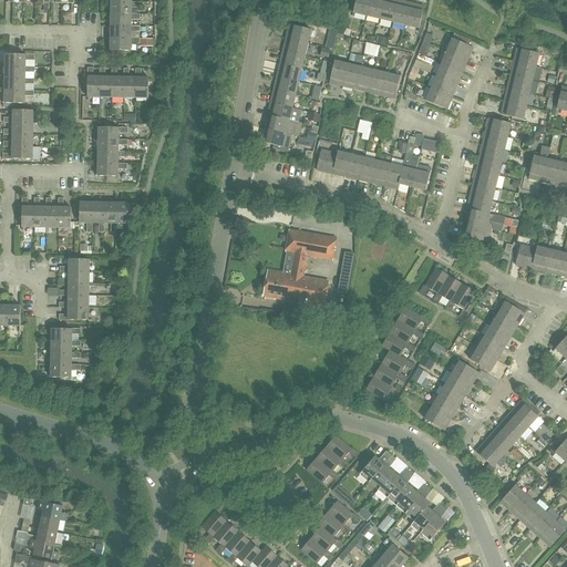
[(366,17),(369,0),(356,0),(353,13),(366,17)]
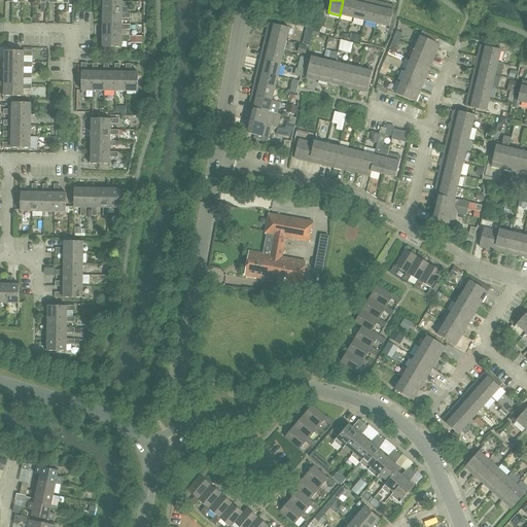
[(356,0),(343,0),(340,15),(352,18),(356,0)]
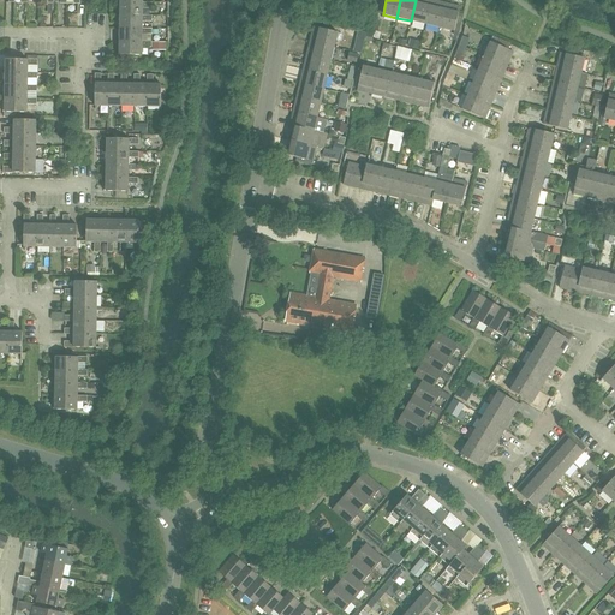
[(430,0),(416,0),(411,21),(425,24),(430,0)]
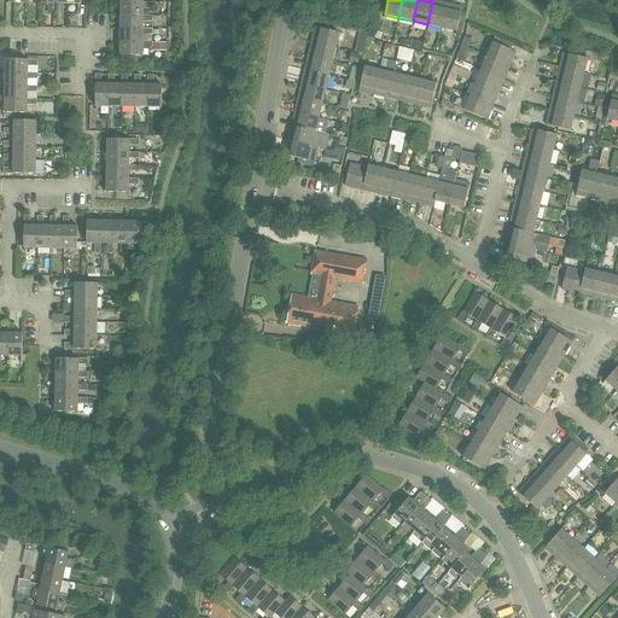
[(433,0),(432,0),(427,24),(441,28),(447,4),(433,0)]
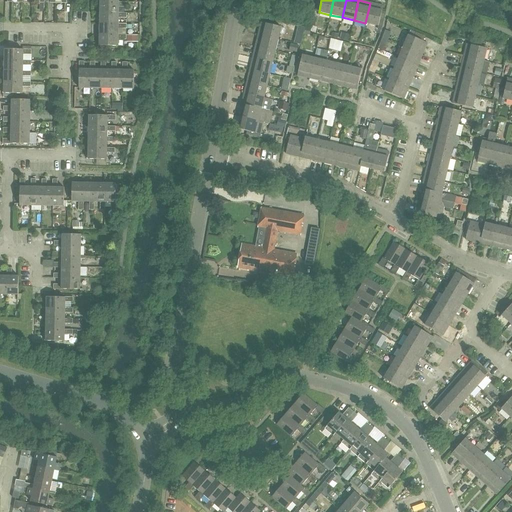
[(100,2),(100,12),(118,13),(119,7),(127,7),(127,2),(119,2),(100,2)]
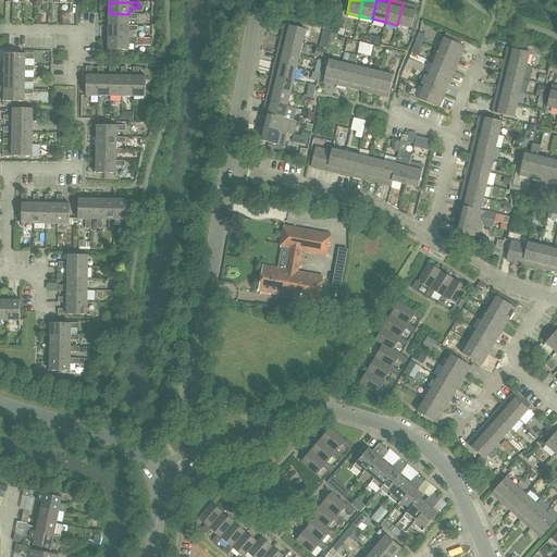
[(417,7),(403,3),(397,25),(411,28),(417,7)]
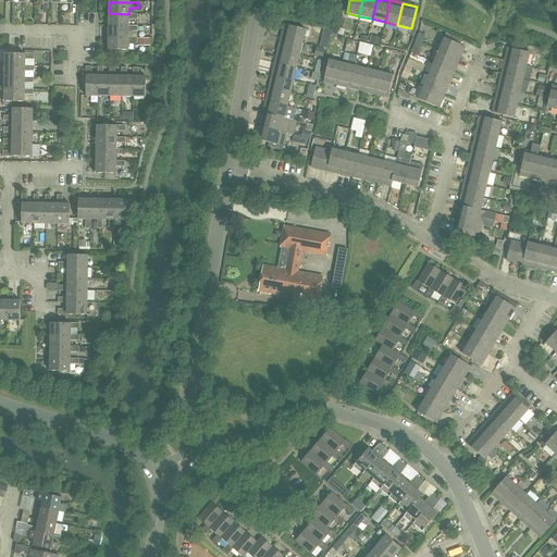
[(109,25),(128,26),(128,20),(137,20),(137,14),(128,14),(109,13),(109,25)]
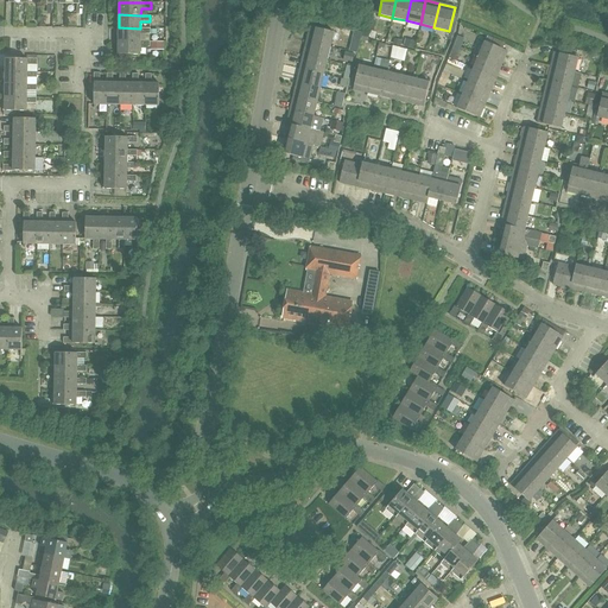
[(306,40),(330,46),(334,32),(310,26),(306,40)]
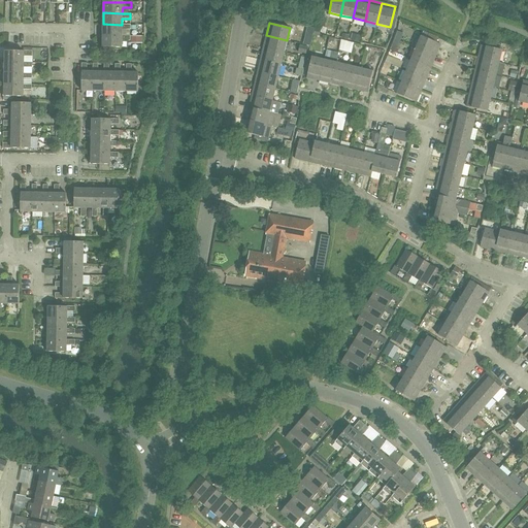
[(103,24),(103,35),(122,35),(122,29),(130,29),(130,25),(122,25),(103,24)]
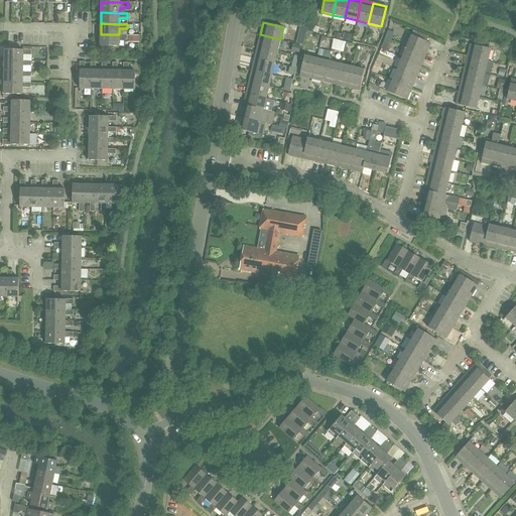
[(119,34),(101,34),(100,46),(119,46),(119,39),(127,39),(127,34),(119,34)]
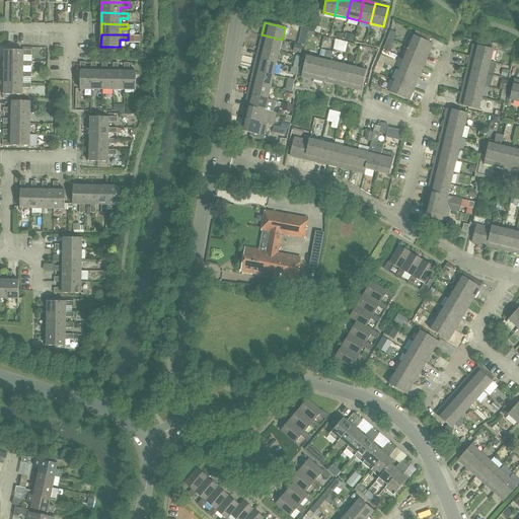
[(282,40),(262,34),(258,47),(279,52),(282,40)]
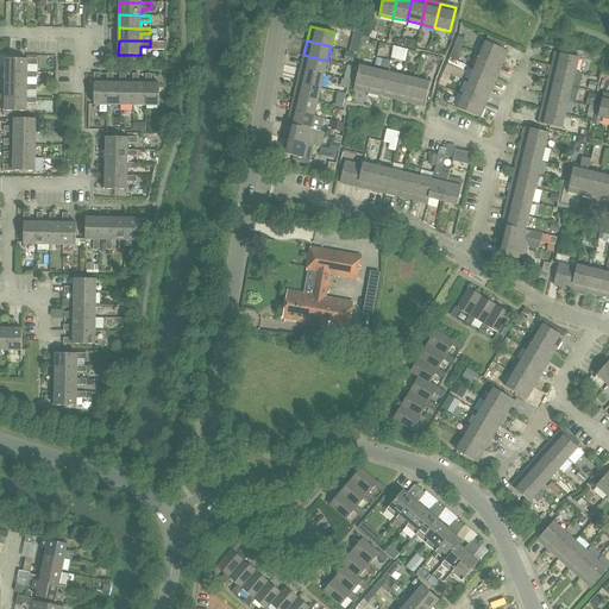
[(479,55),(503,66),(508,51),(485,42),(479,55)]
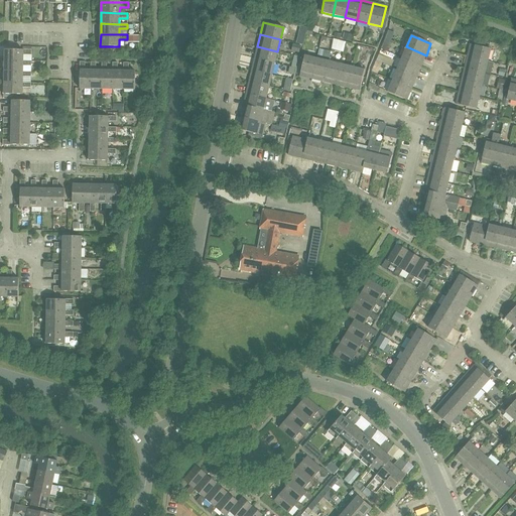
[(300,46),(293,44),(291,51),(299,53),(300,46)]
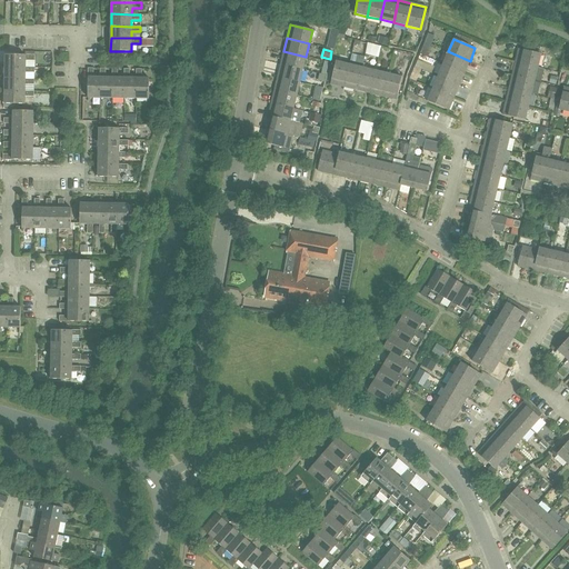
[(515,62),(538,68),(541,55),(518,49),(515,62)]
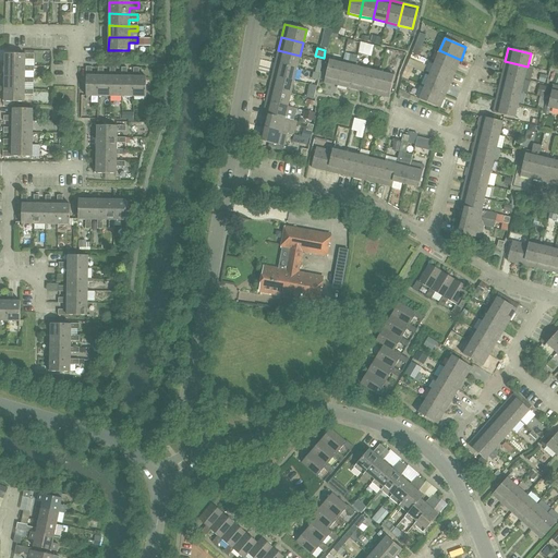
[(300,56),(278,50),(275,63),(298,69),(300,56)]
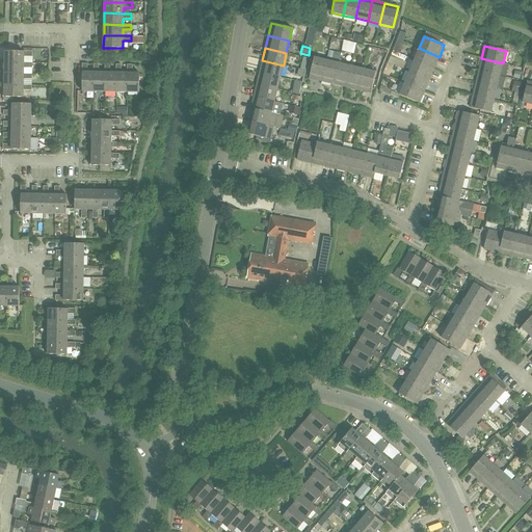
[(419,48),(415,60),(434,69),(440,57),(419,48)]
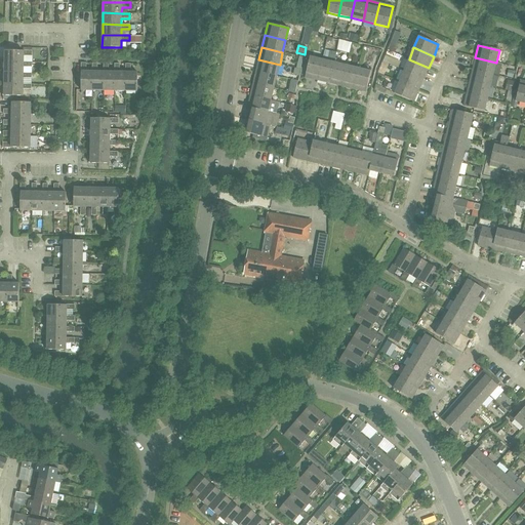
[(5,50),(4,62),(24,62),(24,55),(32,55),(32,50),(24,50),(5,50)]
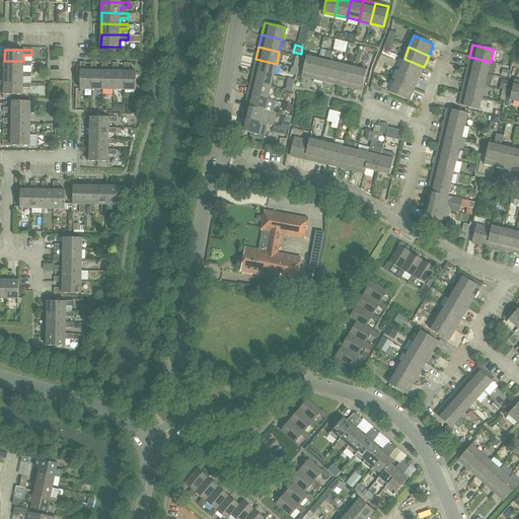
[(313,79),(318,59),(306,56),(301,76),(313,79)]
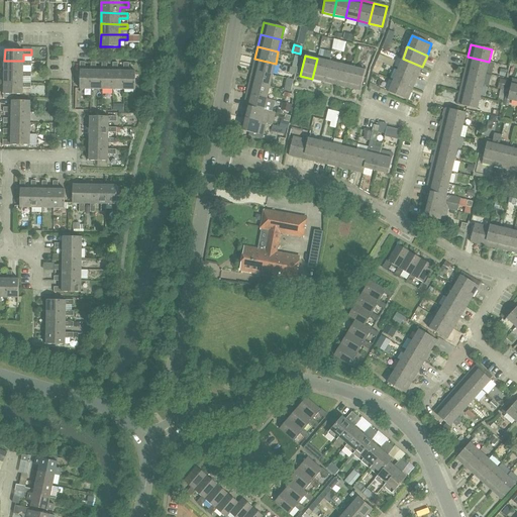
[(486,74),(489,62),(468,57),(464,69),(486,74)]
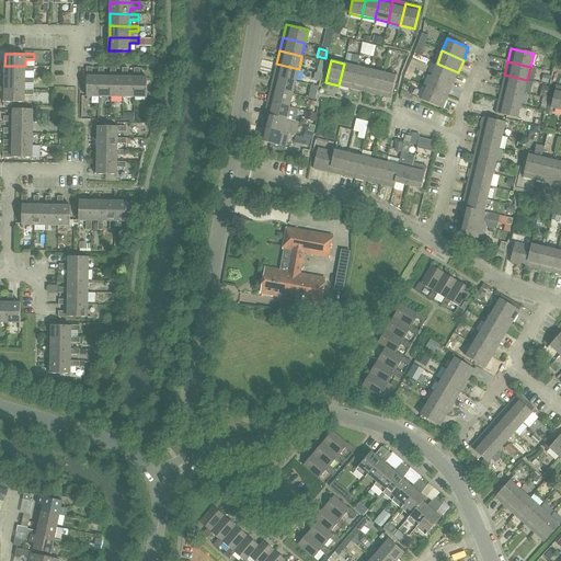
[(299,69),(276,64),(273,77),(296,81),(299,69)]
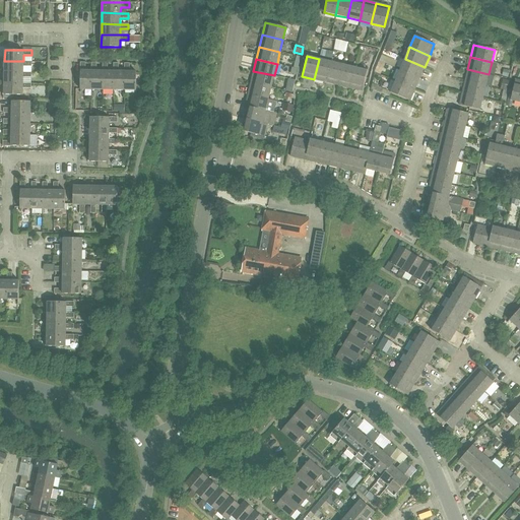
[(319,59),(314,79),(326,82),(331,62),(319,59)]
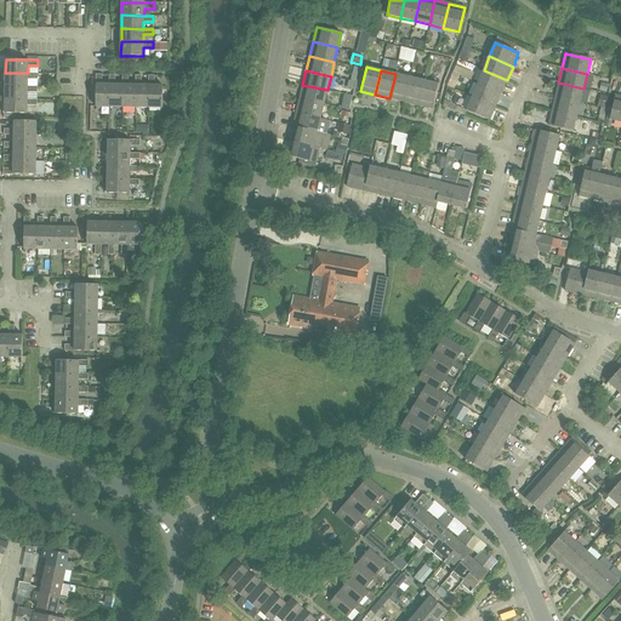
[(478,84),(501,93),(507,80),(484,70),(478,84)]
